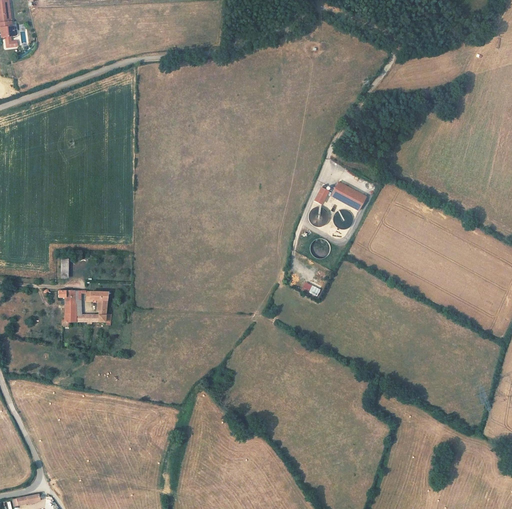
[(0,21),(9,21),(5,0),(0,0),(0,21)]
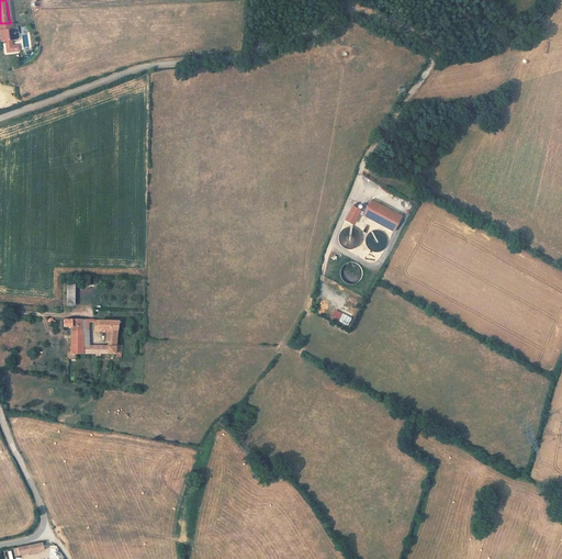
[(13,37),(12,28),(10,29),(0,30),(0,40),(6,40),(11,38),(13,37)]
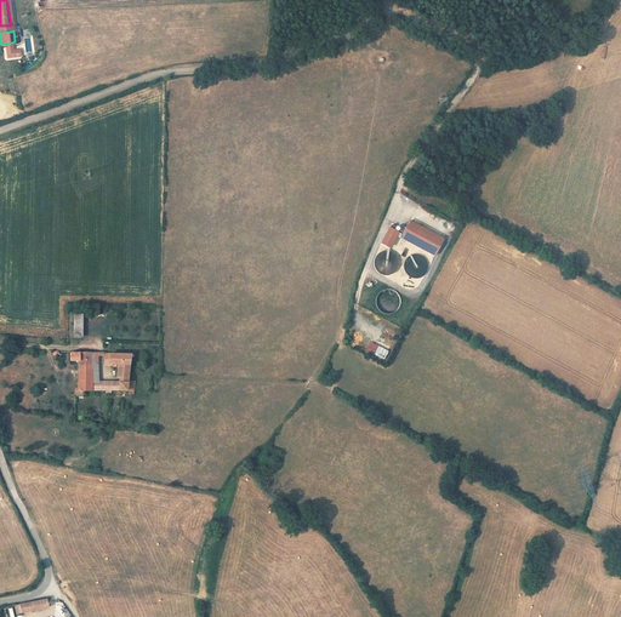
[(12,43),(6,44),(7,55),(20,53),(18,46),(13,47),(12,43)]
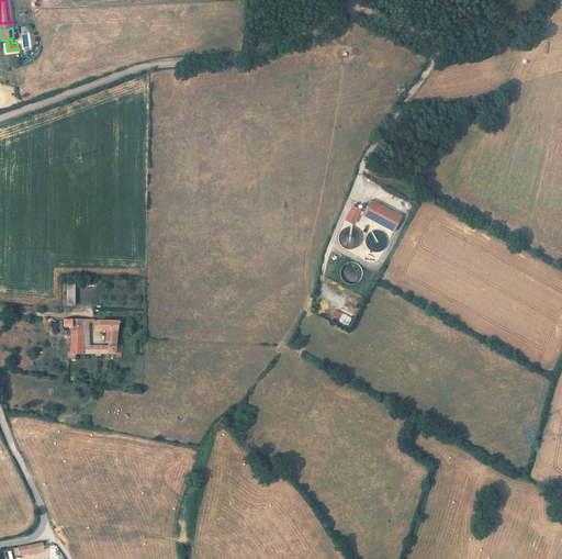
[(400,211),(370,197),(362,212),(392,227),(400,211)]
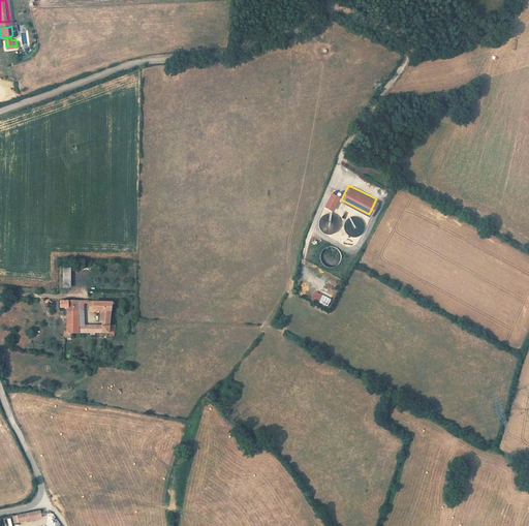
[(338,195),(332,192),(324,204),(331,207),(338,195)]
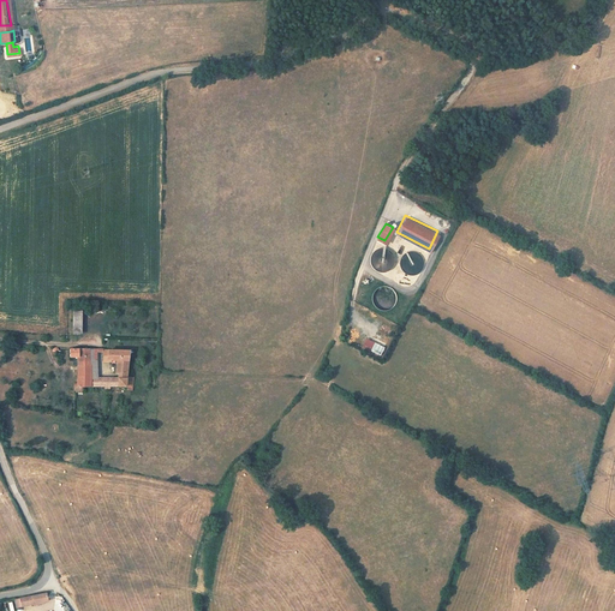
[(382,287),(377,299),(390,305),(396,293),(382,287)]
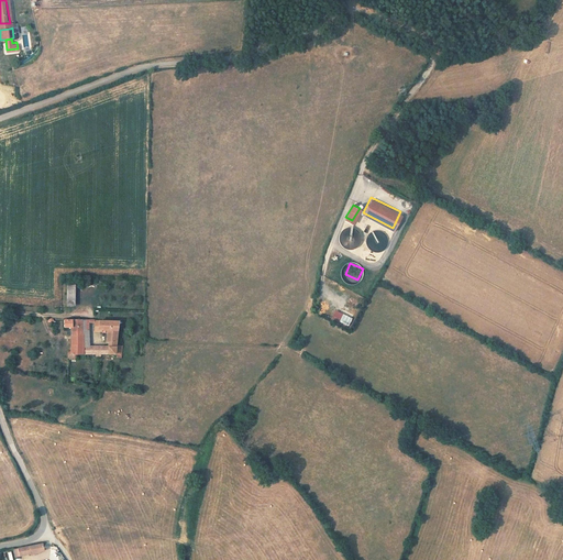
[(85,346),(81,338),(83,321),(74,321),(66,321),(66,328),(72,328),(70,349),(67,349),(67,362),(76,362),(77,355),(85,354),(85,346)]
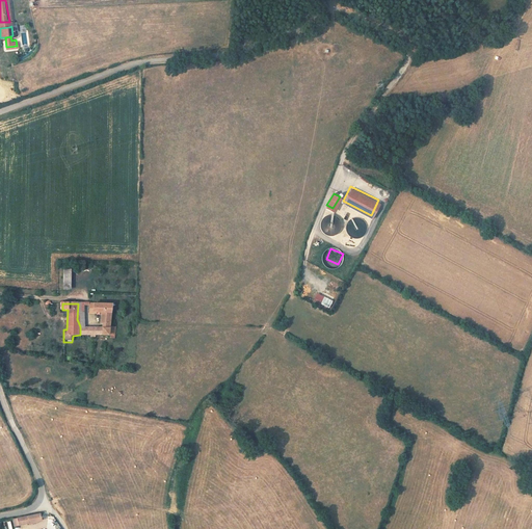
[(84,326),(85,303),(78,303),(77,319),(80,326),(80,335),(110,335),(111,332),(117,332),(117,325),(112,324),(112,306),(89,305),(88,308),(95,308),(95,312),(101,312),(100,326),(84,326)]
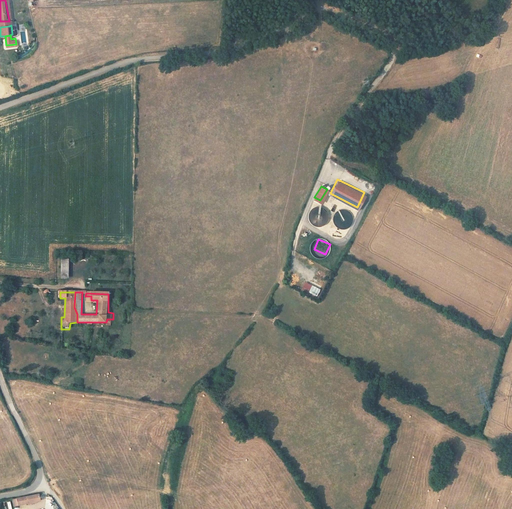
[(39,492),(17,496),(18,504),(40,500),(39,492)]
